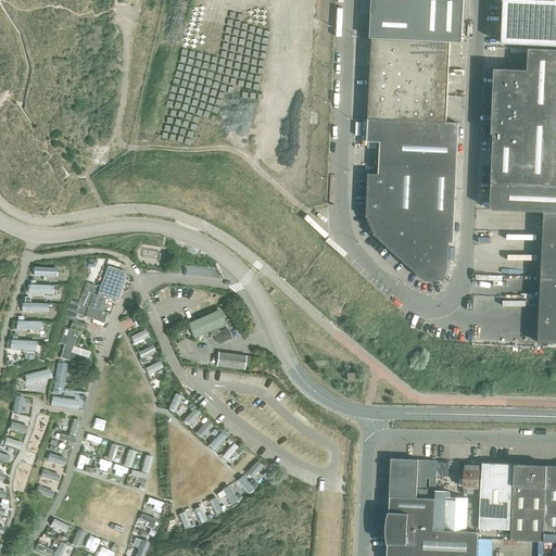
[(370,0),(371,7),(369,36),(369,38),(371,38),(411,40),(450,42),(452,42),(462,42),(463,0),(370,0)]
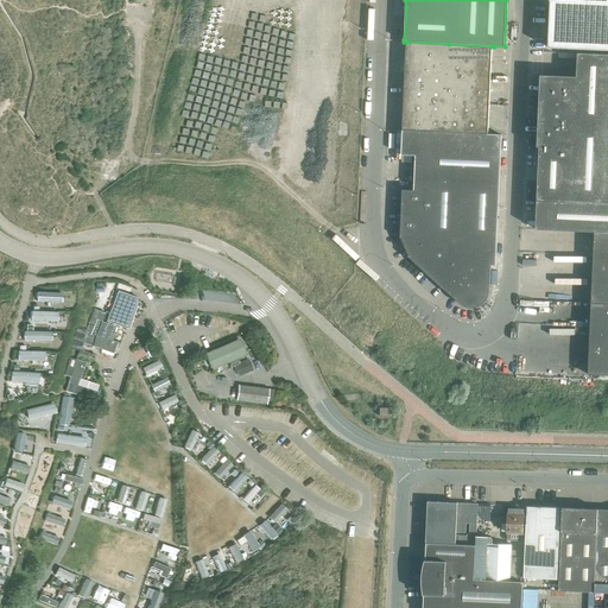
[(607,50),(607,0),(550,0),(549,48),(607,50)]
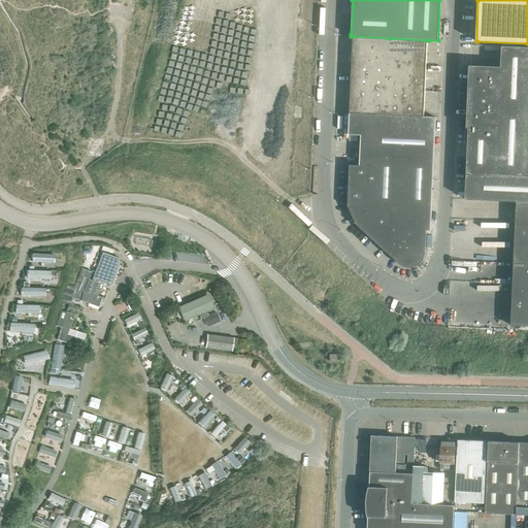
[(353,36),(353,50),(390,52),(390,38),(353,36)]
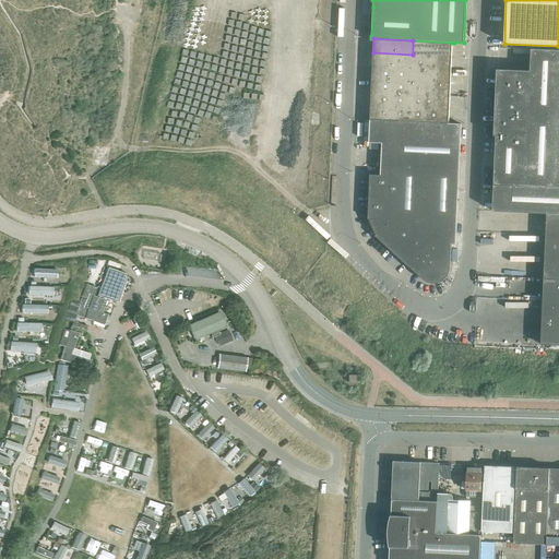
[(413,40),(413,55),(452,57),(452,43),(413,40)]
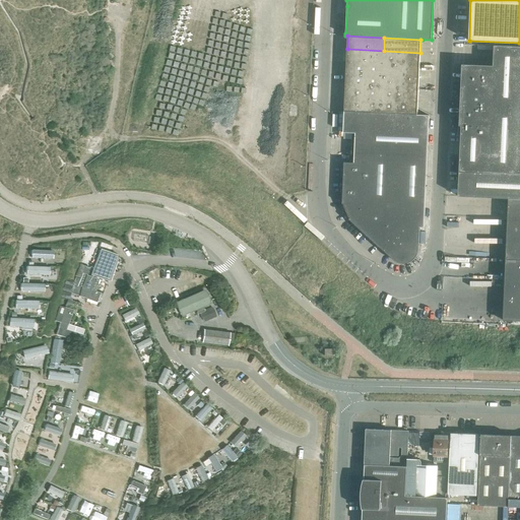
[(519,47),(495,46),(494,66),(463,64),(460,126),(462,126),(459,172),(458,196),(509,199),(519,199),(519,47)]
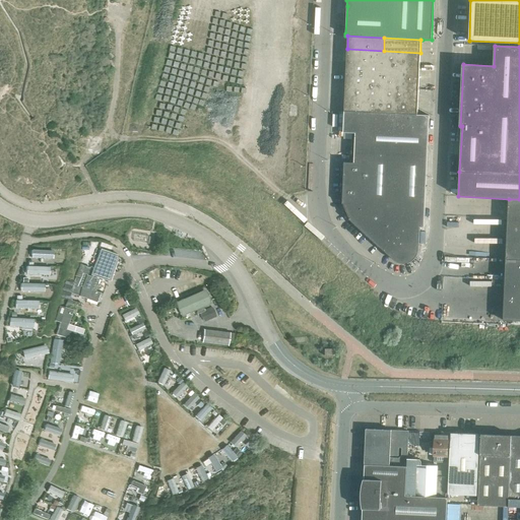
[(346,62),(383,63),(384,51),(347,49),(346,62)]
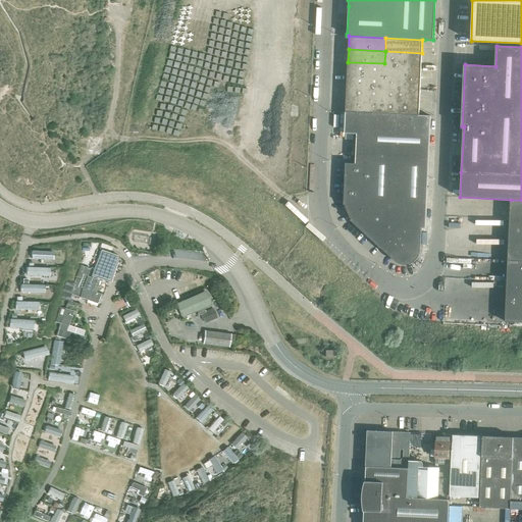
[(421,65),(422,53),(385,51),(384,63),(421,65)]
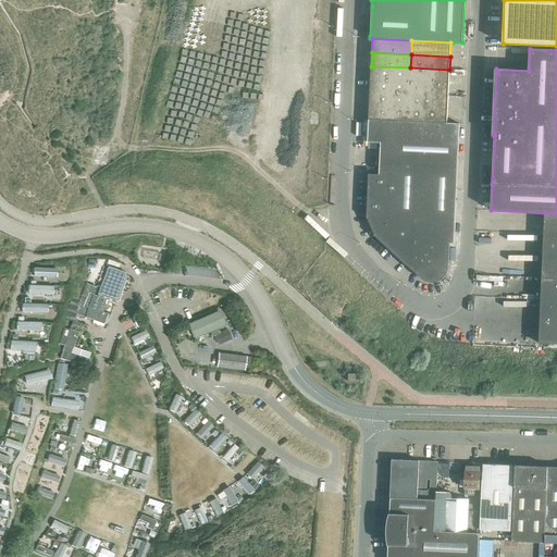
[(371,66),(371,79),(410,81),(410,67),(371,66)]
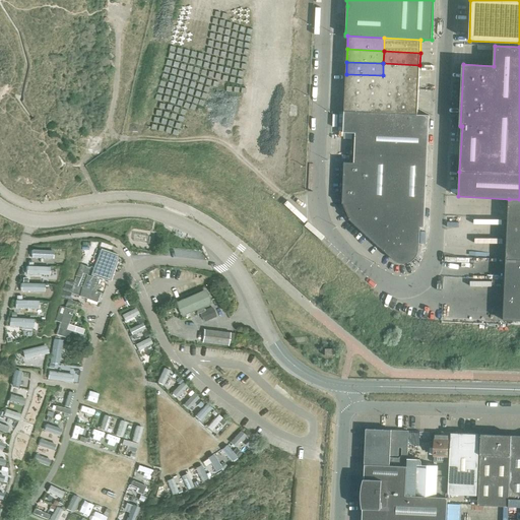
[(383,63),(383,75),(419,77),(419,65),(383,63)]
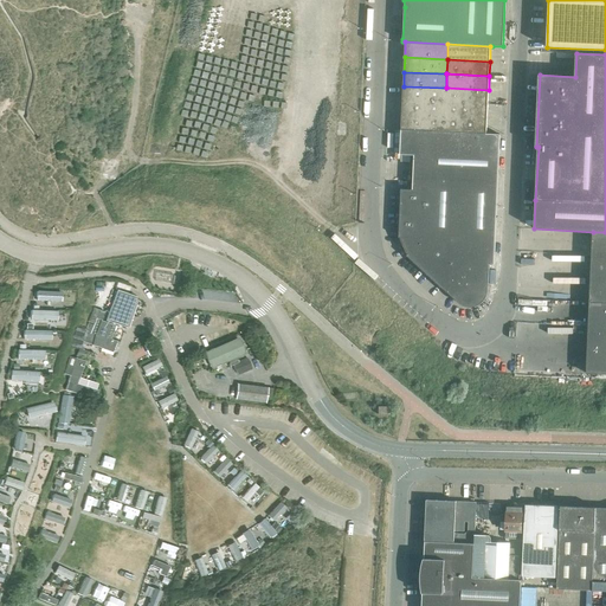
[(403,101),(445,102),(446,88),(404,86),(403,101)]
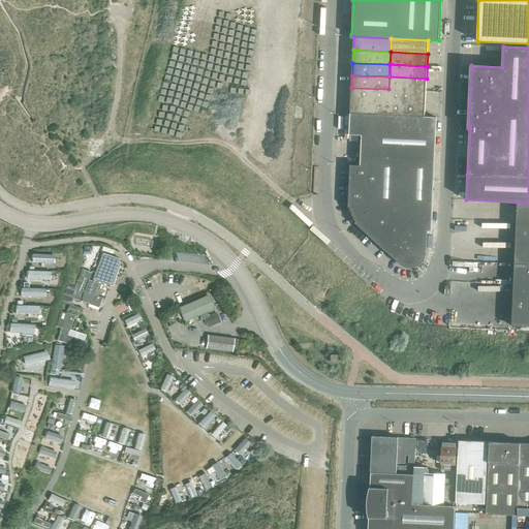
[(426,91),(427,79),(390,76),(389,89),(426,91)]
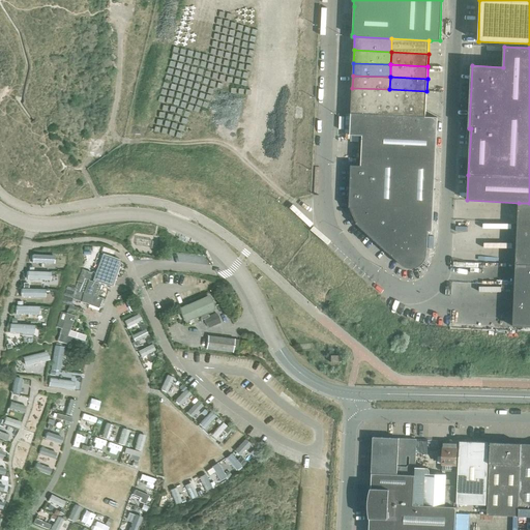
[(352,88),(352,100),(389,101),(389,89),(352,88)]
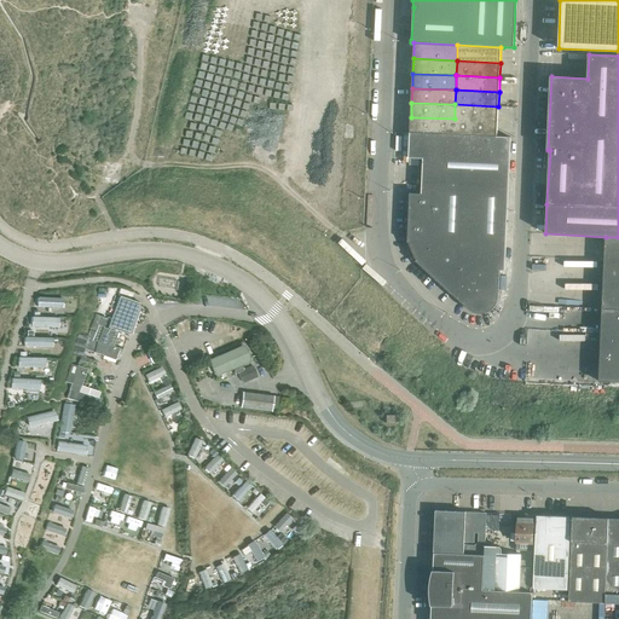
[(455,104),(455,119),(498,121),(498,106),(455,104)]
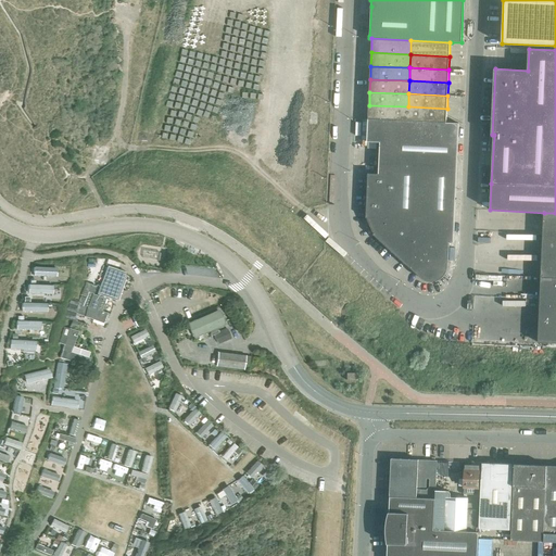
[(368,119),(407,122),(408,106),(369,105),(368,119)]
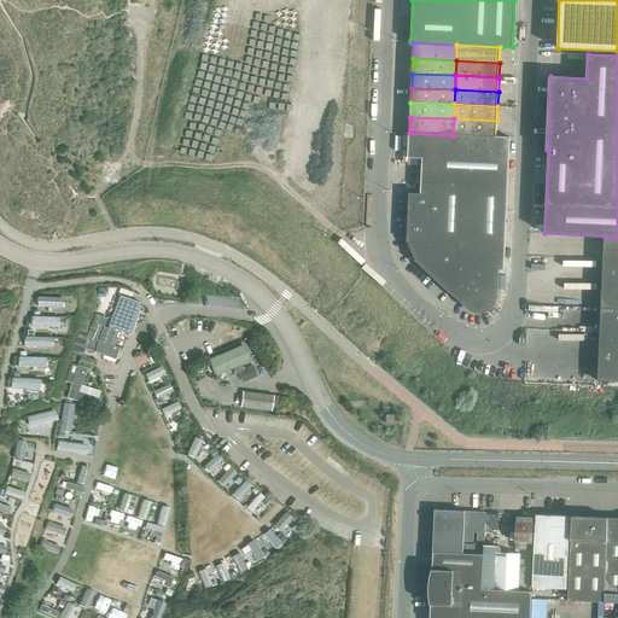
[(497,121),(454,118),(453,135),(496,136),(497,121)]
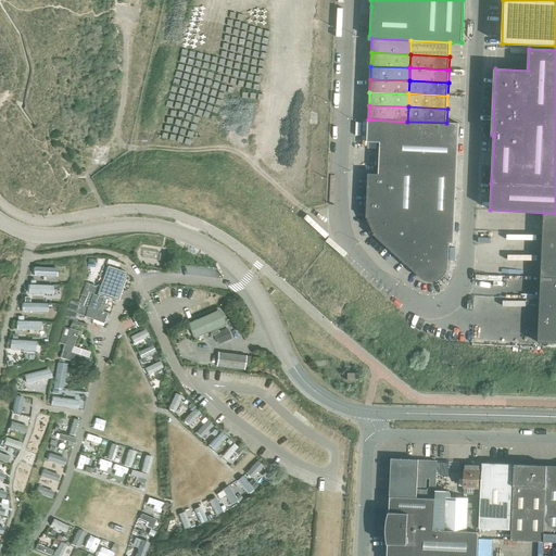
[(368,173),(367,185),(366,217),(368,218),(375,232),(373,235),(421,278),(422,279),(424,280),(425,280),(427,281),(429,281),(431,282),(432,282),(433,281),(436,281),(437,281),(439,280),(440,280),(441,279),(442,278),(443,277),(444,276),(445,275),(446,274),(446,272),(447,270),(447,269),(447,268),(447,266),(449,243),(453,243),(458,123),(446,123),(407,122),(368,119),(367,141),(380,142),(379,174),(368,173)]
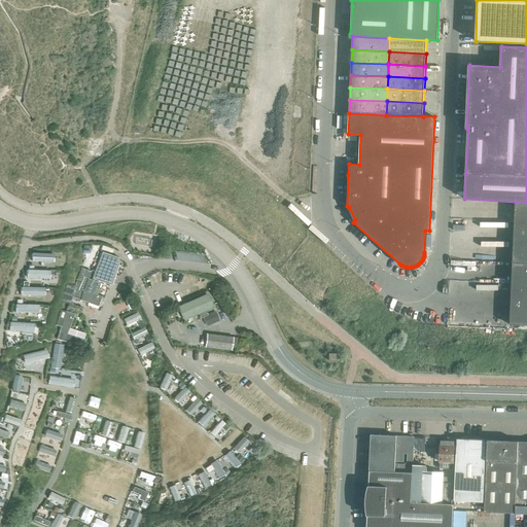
[(526,202),(516,202),(515,222),(526,222),(526,202)]
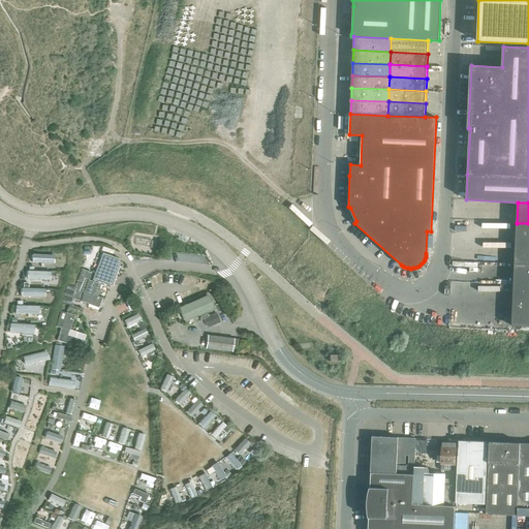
[(528,223),(517,223),(516,244),(528,244),(528,223)]
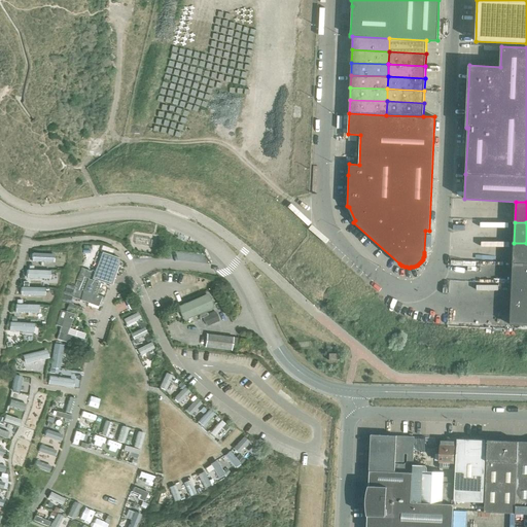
[(526,243),(514,243),(513,262),(526,262),(526,243)]
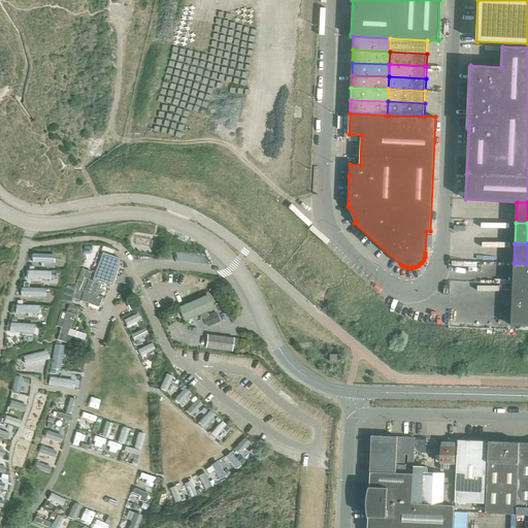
[(31,261),(54,262),(54,254),(32,253),(31,261)]
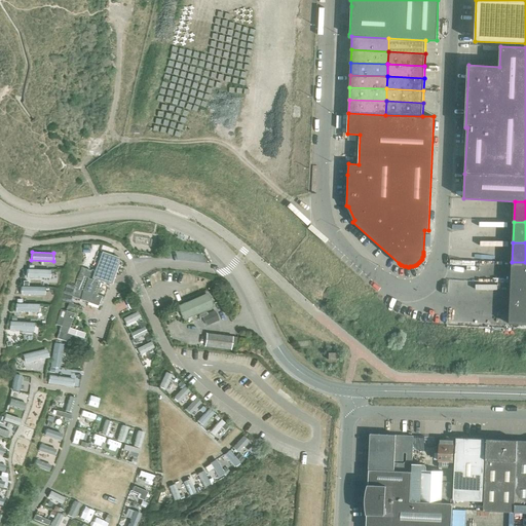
[(95,272),(92,278),(108,284),(109,280),(117,258),(115,257),(111,256),(102,253),(95,272)]
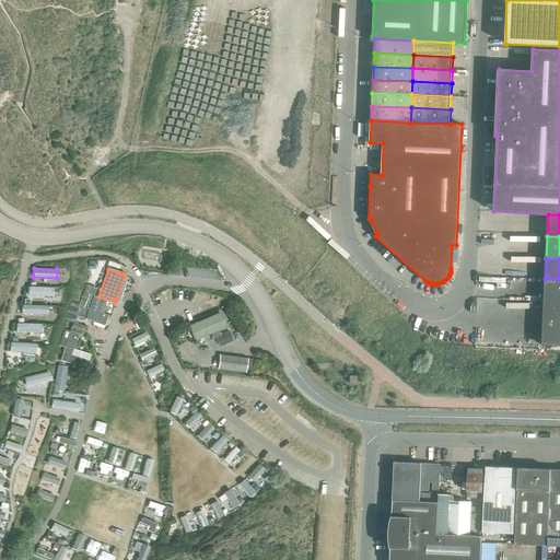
[(559,279),(545,279),(545,280),(544,301),(559,301),(559,279)]
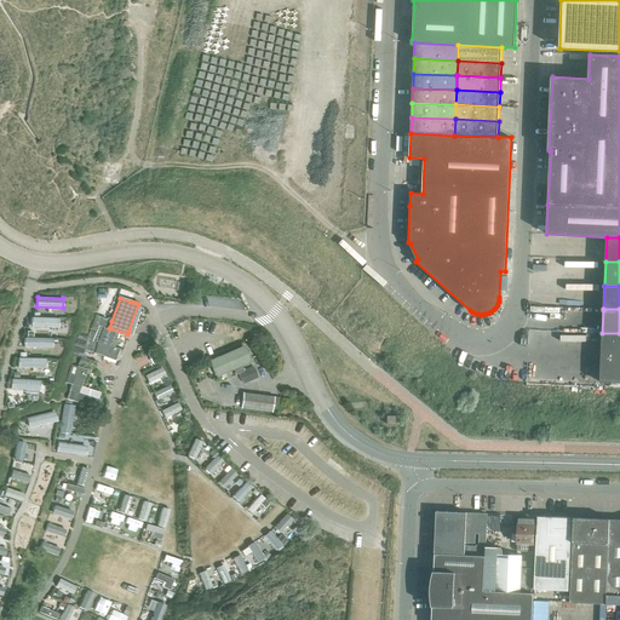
[(107,319),(96,315),(90,329),(96,331),(98,326),(104,327),(107,319)]
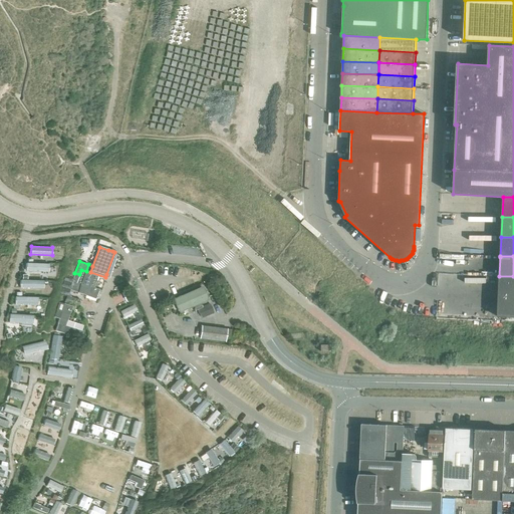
[(93,287),(97,276),(81,270),(79,275),(75,274),(73,278),(67,276),(61,294),(67,296),(69,290),(94,299),(98,289),(93,287)]
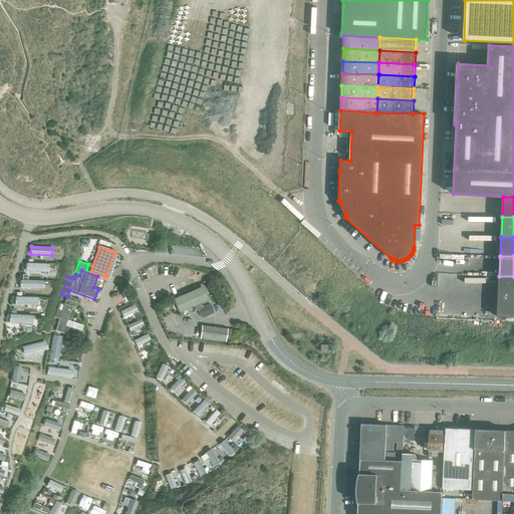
[(513,276),(499,276),(497,316),(513,316),(513,276)]
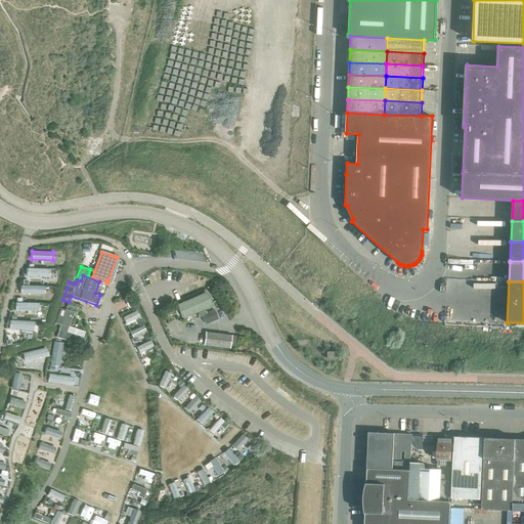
[(182,318),(197,311),(199,315),(201,314),(205,324),(216,319),(212,309),(204,313),(203,309),(211,306),(205,293),(176,305),(182,318)]
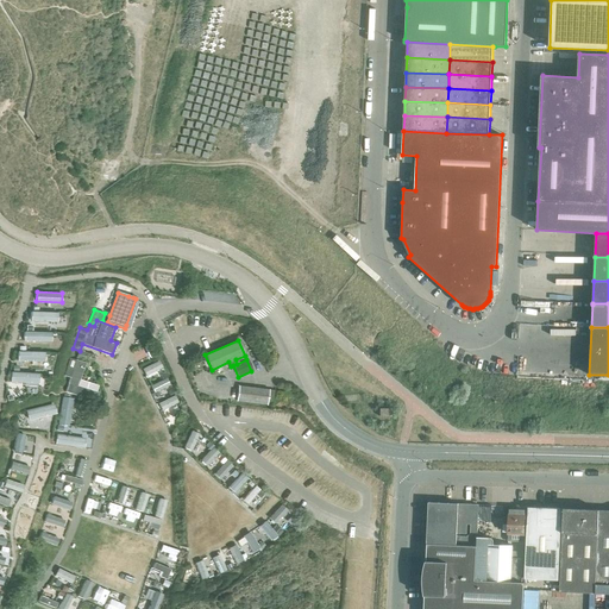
[(80,351),(77,358),(90,363),(93,356),(80,351)]
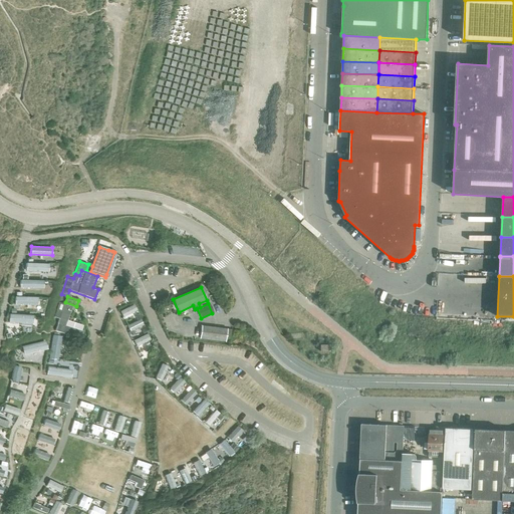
[(55,330),(79,338),(81,331),(65,325),(72,306),(60,302),(54,317),(59,318),(55,330)]
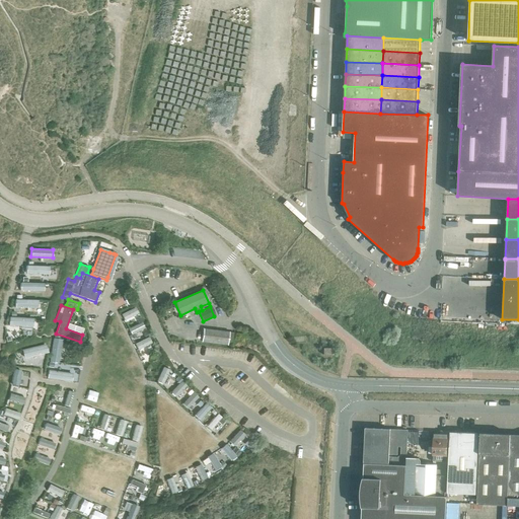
[(121,313),(123,319),(137,313),(134,307),(121,313)]
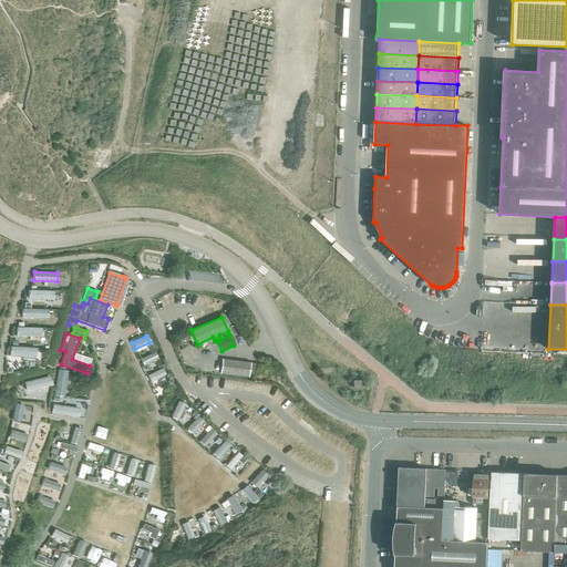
[(222,360),(220,373),(248,377),(254,378),(255,363),(249,363),(222,360)]
